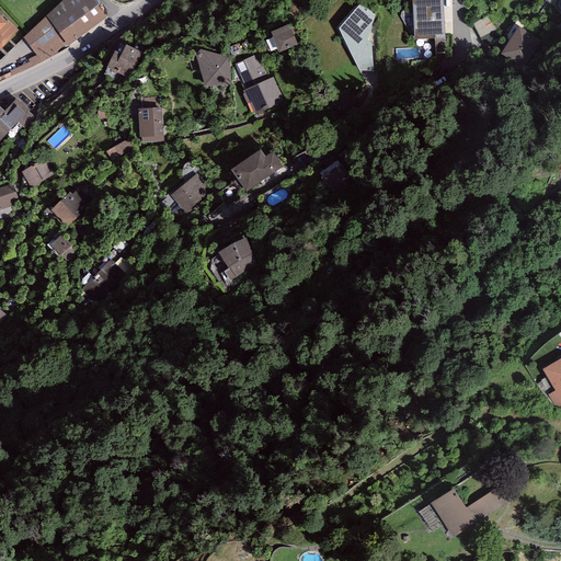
[(92,0),(64,0),(46,18),(23,37),(41,61),(57,52),(66,44),(68,46),(106,18),(92,0)]
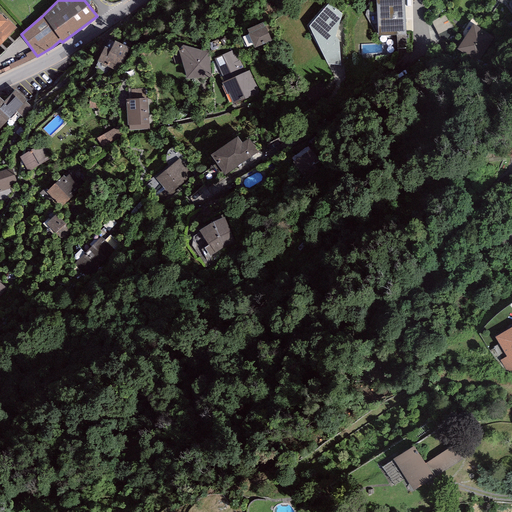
[(403,0),(376,0),(379,36),(397,35),(398,47),(407,47),(403,0)]
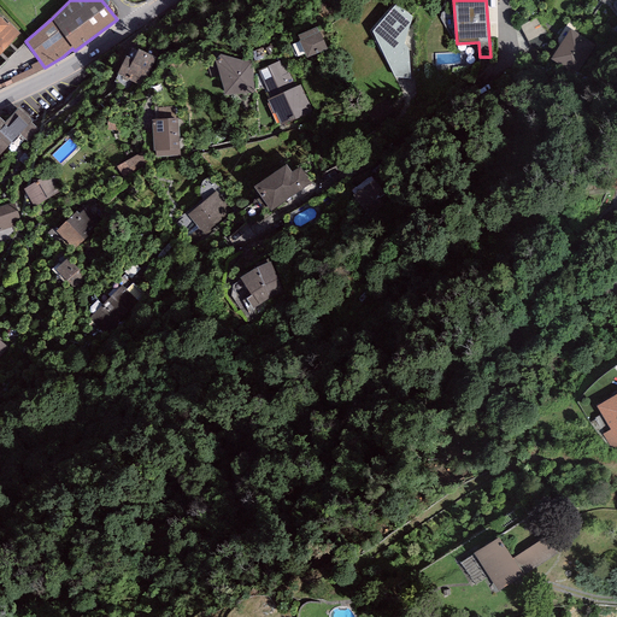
[(395,4),(371,31),(395,77),(411,78),(409,48),(404,41),(412,17),(395,4)]
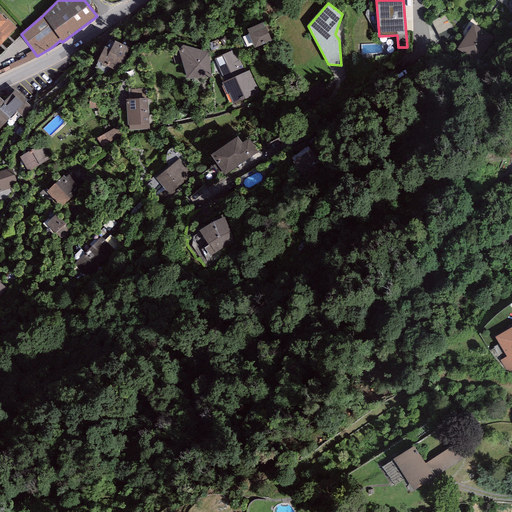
[(6,21),(0,15),(0,46),(17,28),(8,20),(6,21)]
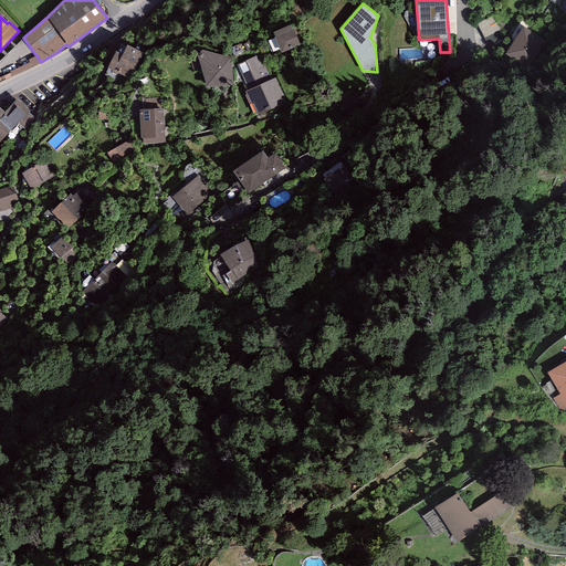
[(495,17),(480,25),(486,38),(502,29),(495,17)]
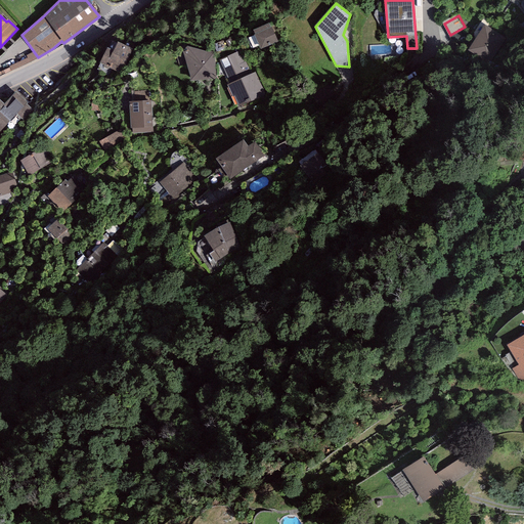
[(270,23),(253,30),(261,49),(278,42),(270,23)]
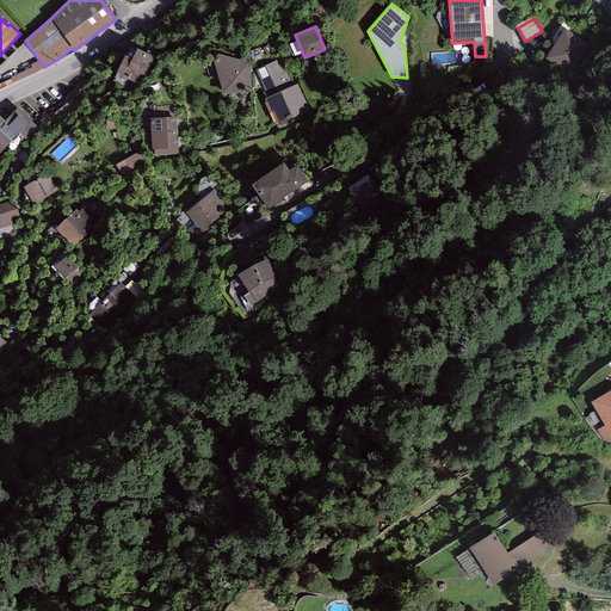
[(586,45),(566,32),(549,59),(569,72),(586,45)]
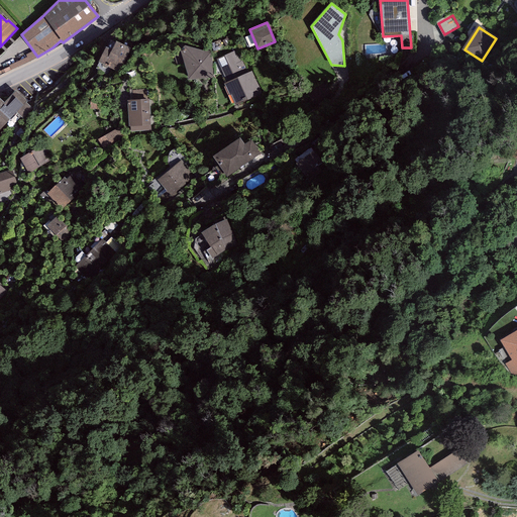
[(111,50),(105,47),(98,63),(119,73),(130,48),(115,41),(111,50)]
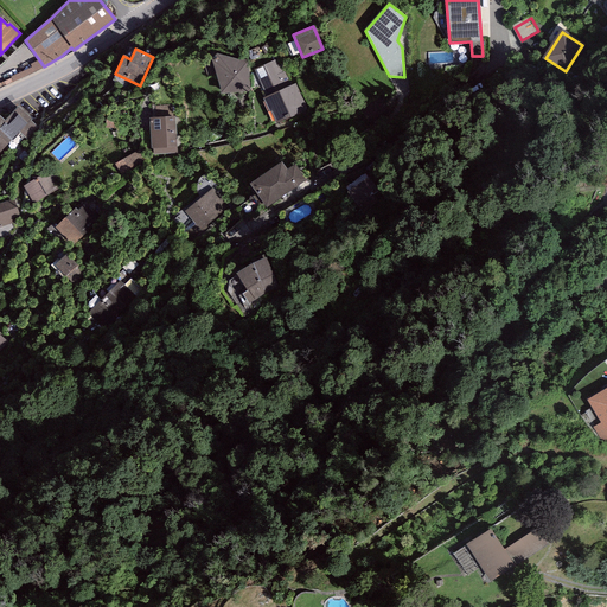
[(249,62),(217,53),(211,61),(221,94),(250,91),(249,62)]
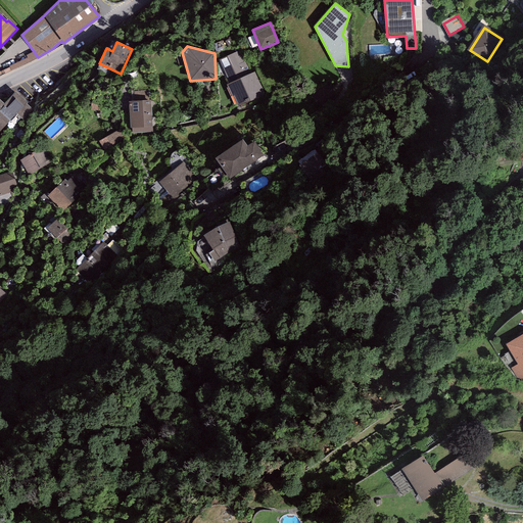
[(240,50),(219,59),(230,83),(251,74),(240,50)]
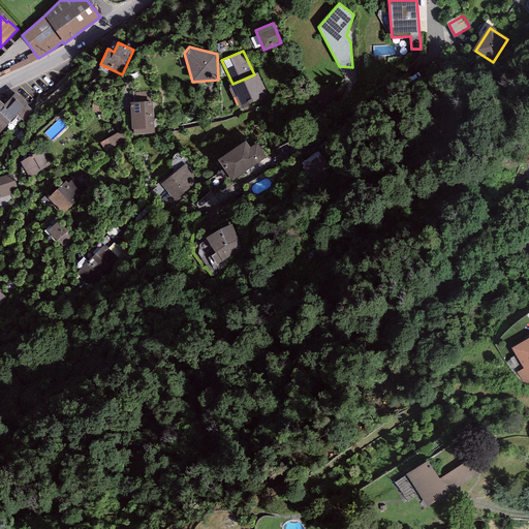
[(258,72),(254,74),(232,84),(230,85),(241,109),(269,96),(258,72)]
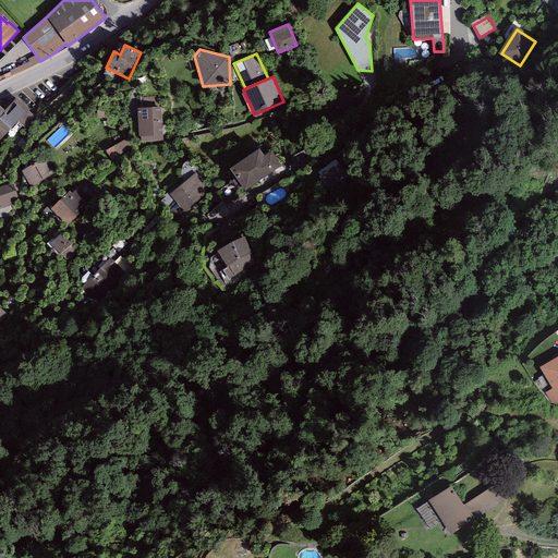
[(4,110),(0,106),(0,140),(17,121),(25,129),(36,118),(27,110),(28,109),(16,98),(4,110)]
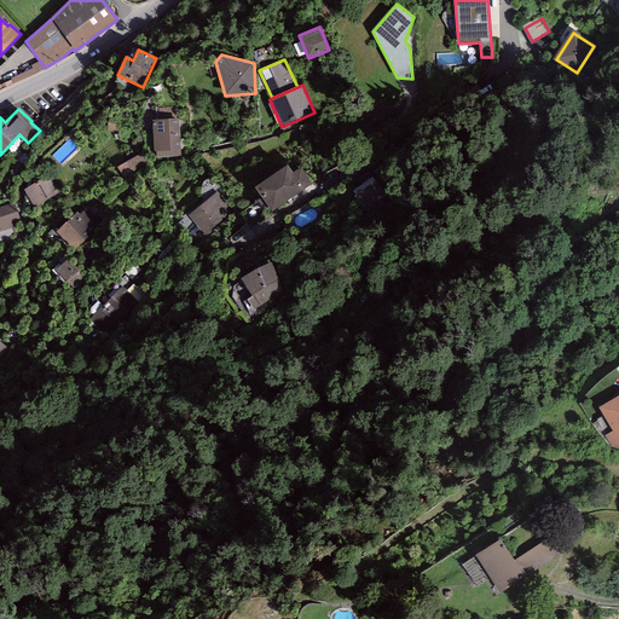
[(392,110),(377,116),(383,128),(397,122),(392,110)]
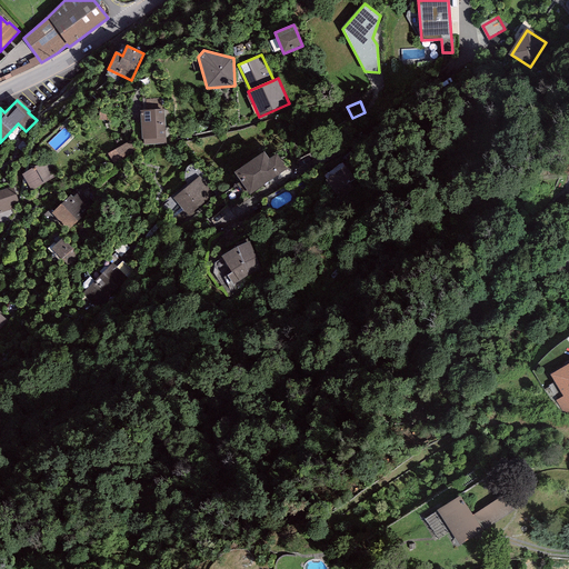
[(166,143),(166,138),(165,109),(140,110),(141,139),(143,139),(143,145),(166,143)]
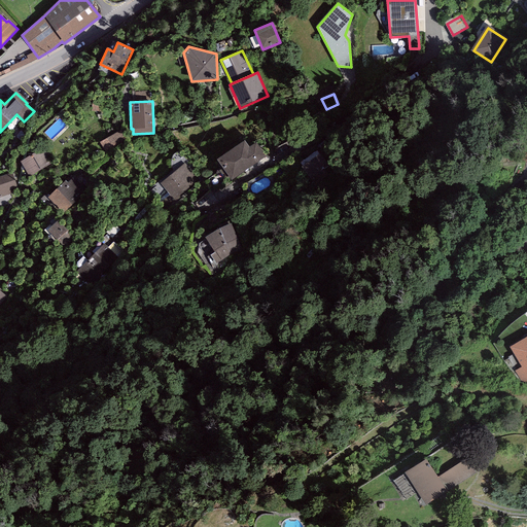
[(121,129),(100,142),(106,152),(128,139),(121,129)]
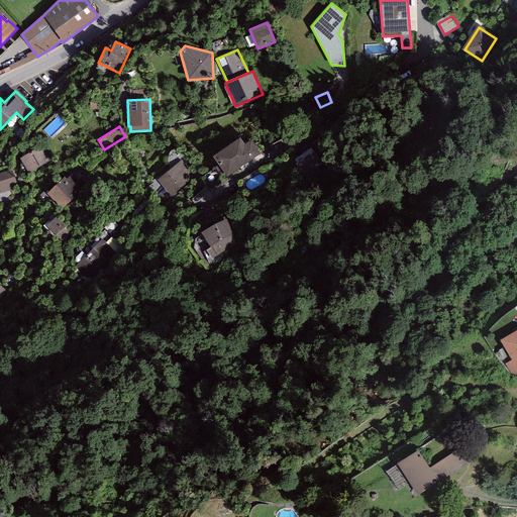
[(239,137),(212,157),(226,177),(261,153),(251,140),(244,144),(239,137)]
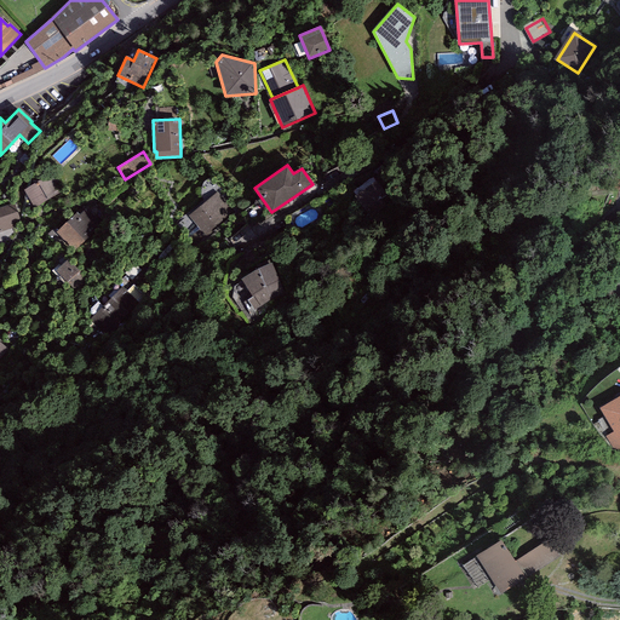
[(35,204),(35,205),(38,207),(61,193),(58,190),(49,174),(23,190),(33,206),(35,204)]
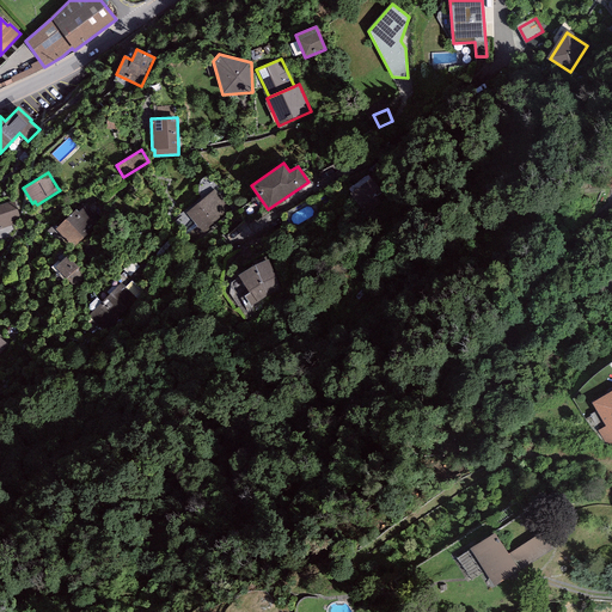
[(228,209),(213,190),(185,213),(202,232),(228,209)]
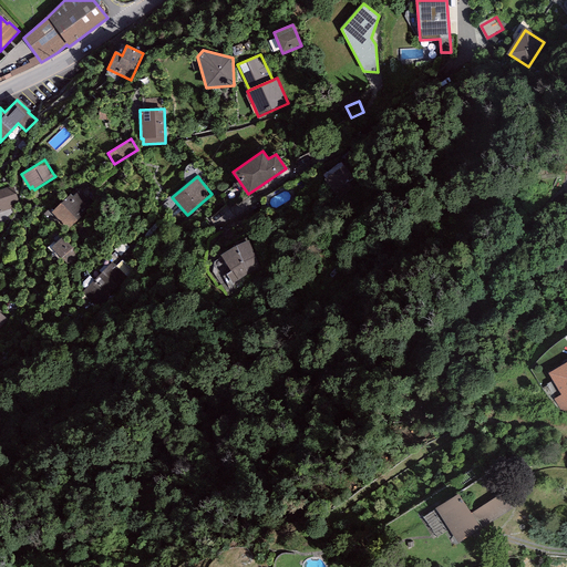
[(12,185),(0,189),(0,212),(13,207),(12,204),(18,202),(12,185)]
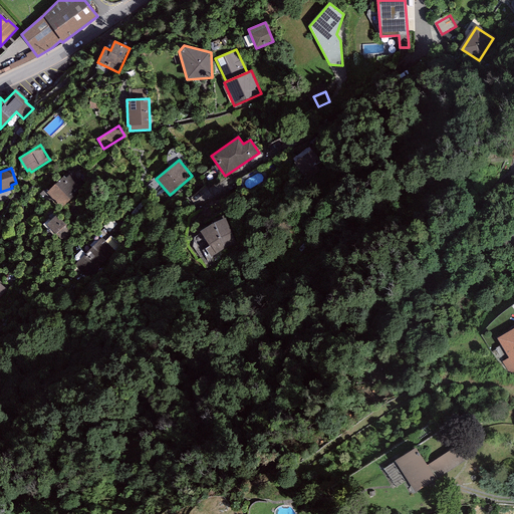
[(84,186),(71,173),(66,179),(63,176),(46,193),(61,208),(84,186)]
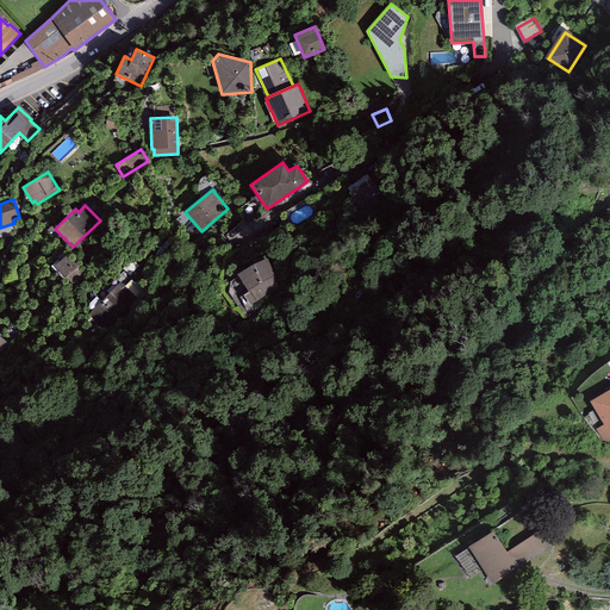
[(78,267),(67,256),(55,268),(66,279),(78,267)]
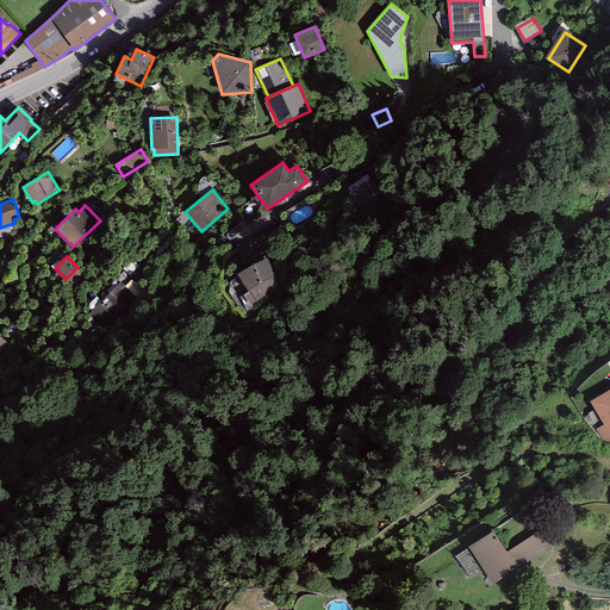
[(266,262),(254,268),(238,277),(248,292),(243,296),(250,306),(279,290),(266,262)]
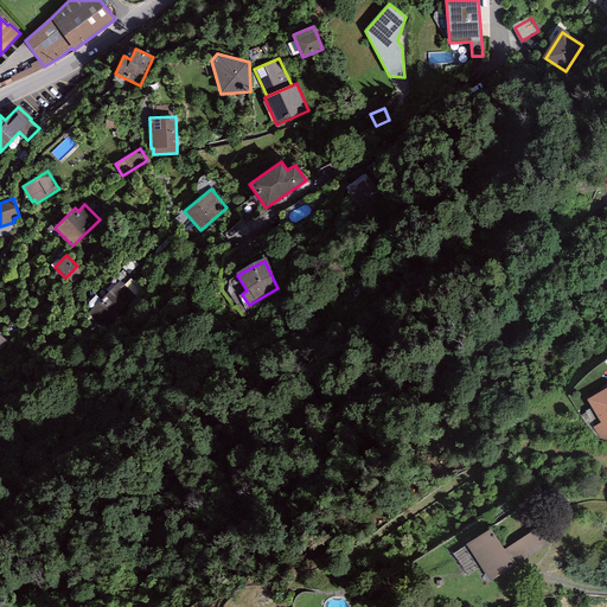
[(606,389),(587,401),(600,423),(593,428),(600,439),(606,441),(606,389)]
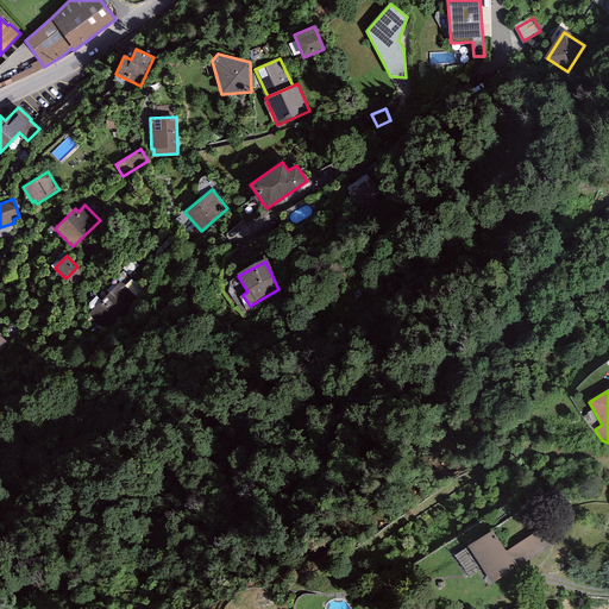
[(506,551),(491,531),(468,546),(491,583),(550,545),(539,529),(506,551)]
